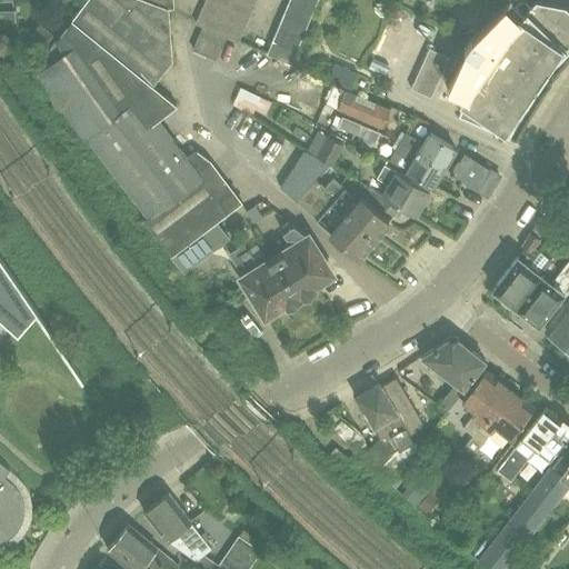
[(168,13),(138,1),(135,0),(88,0),(52,46),(59,56),(38,71),(85,138),(89,135),(150,216),(146,220),(147,222),(173,255),(218,221),(243,202),(209,160),(179,138),(175,141),(160,122),(176,110),(151,90),(171,66),(168,13)]
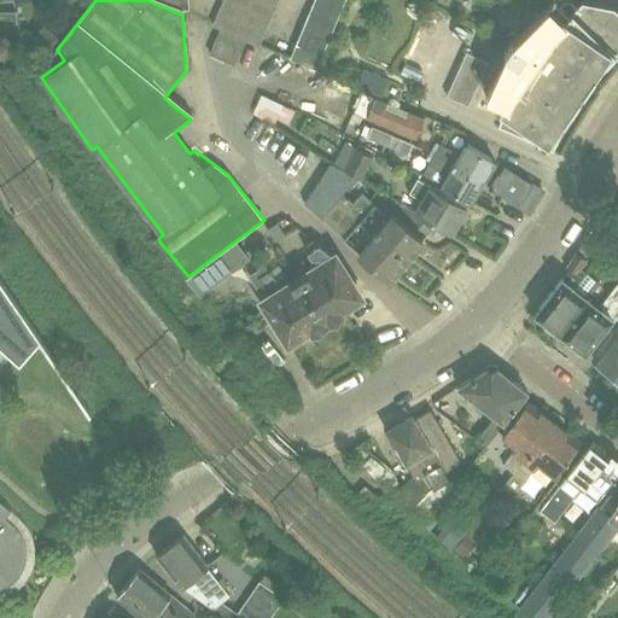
[(149,0),(150,1),(182,15),(188,15),(187,0),(149,0)]
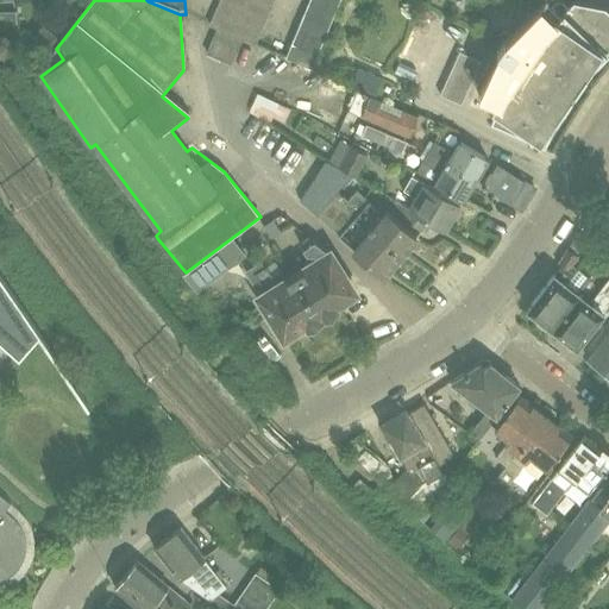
[(221,0),(220,0),(217,12),(238,22),(243,10),(221,0)]
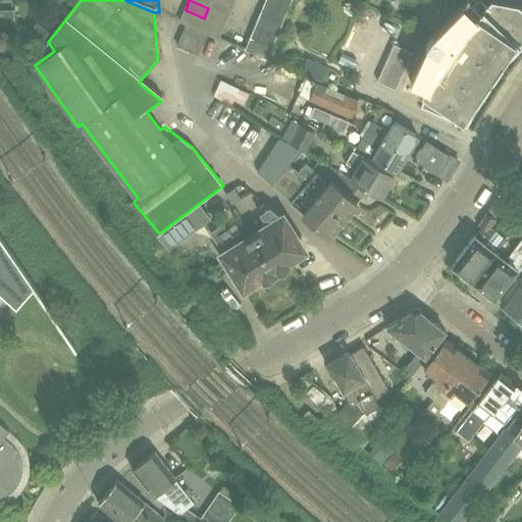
[(218,0),(211,0),(208,8),(228,16),(233,6),(218,0)]
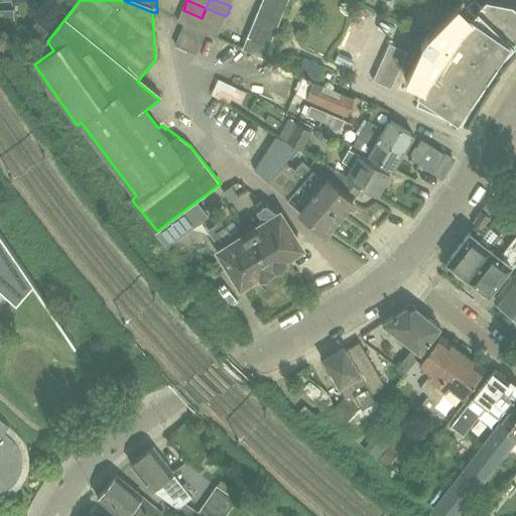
[(261,0),(261,2),(283,11),(287,0),(261,0)]
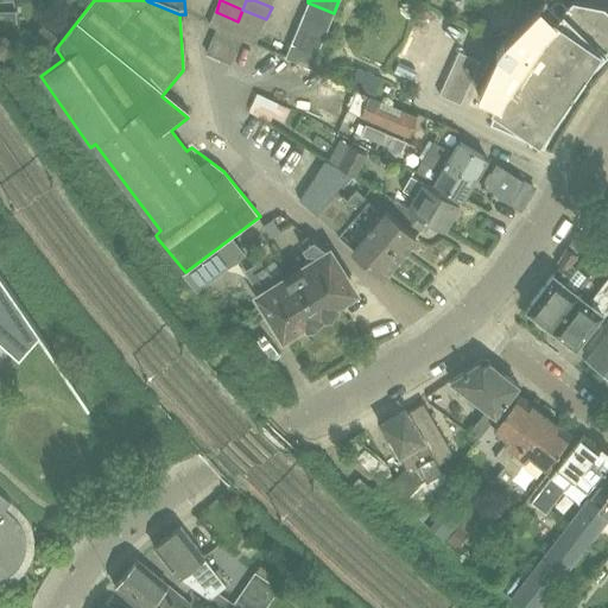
[(570,0),(563,8),(606,50),(607,46),(607,7),(605,5),(581,0),(570,0)]
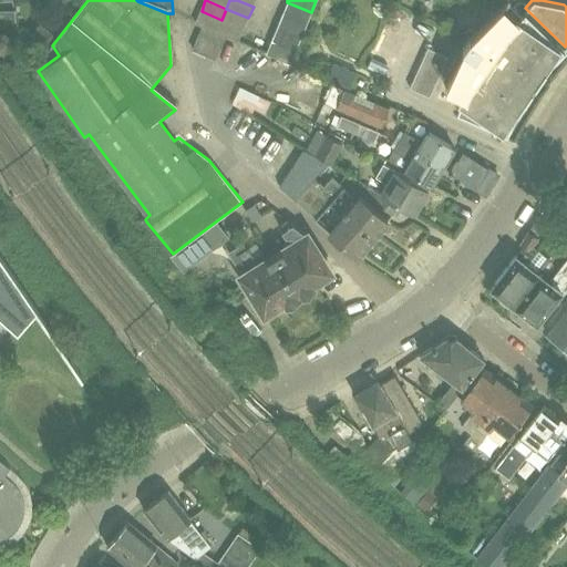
[(287,2),(281,14),(306,24),(311,12),(287,2)]
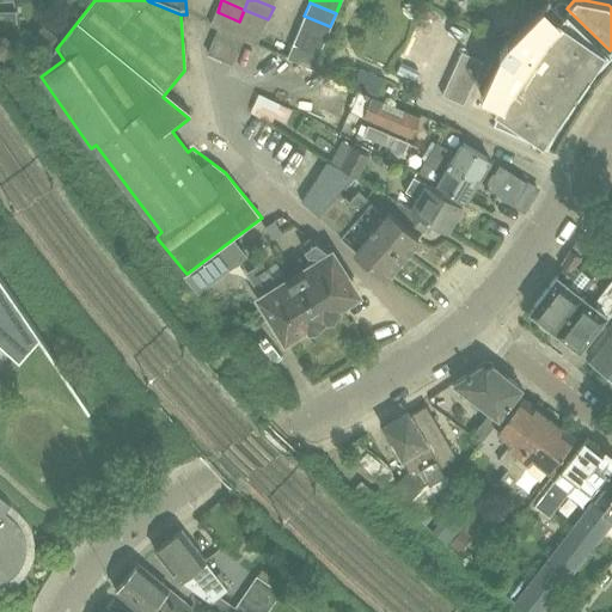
[(567,8),(544,32),(591,69),(610,50),(567,8)]
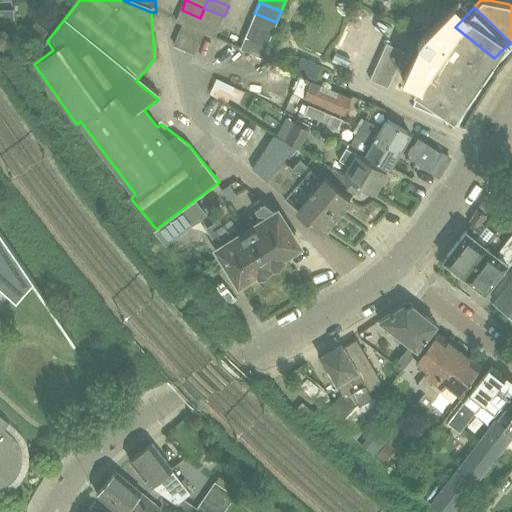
[(13,8),(3,9),(3,20),(14,20),(13,8)]
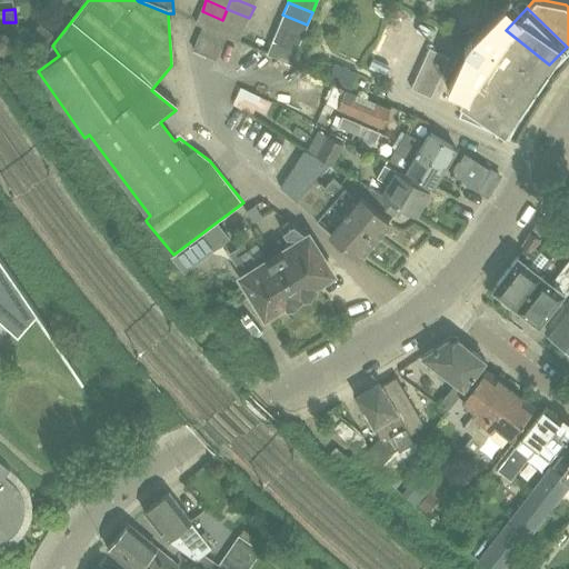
[(227,9),(222,20),(245,30),(249,18),(227,9)]
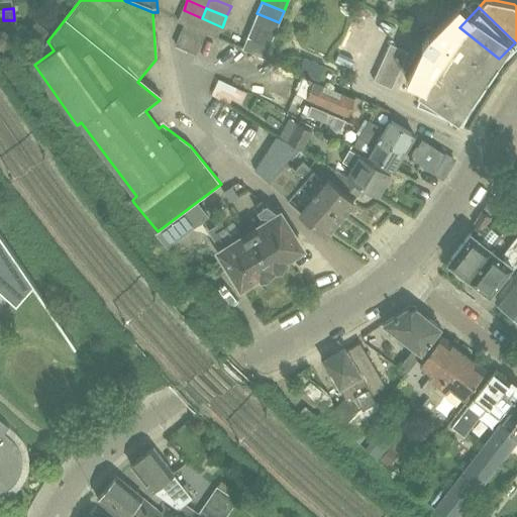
[(184,26),(196,30),(202,18),(184,10),(178,24),(184,26)]
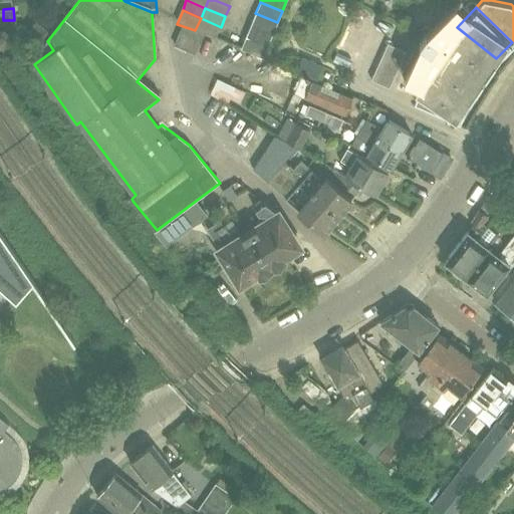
[(255,13),(251,24),(273,33),(277,22),(255,13)]
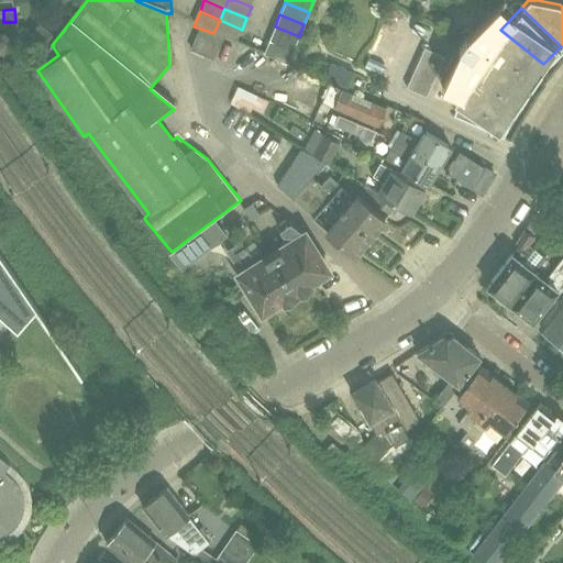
[(213,33),(224,37),(236,43),(242,30),(220,20),(213,33)]
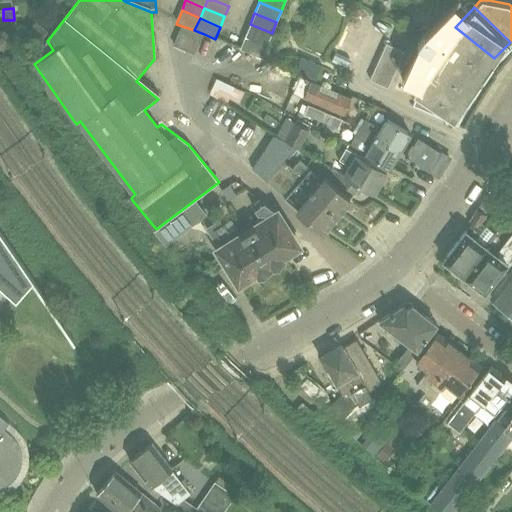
[(250,24),(245,35),(267,44),(272,33),(250,24)]
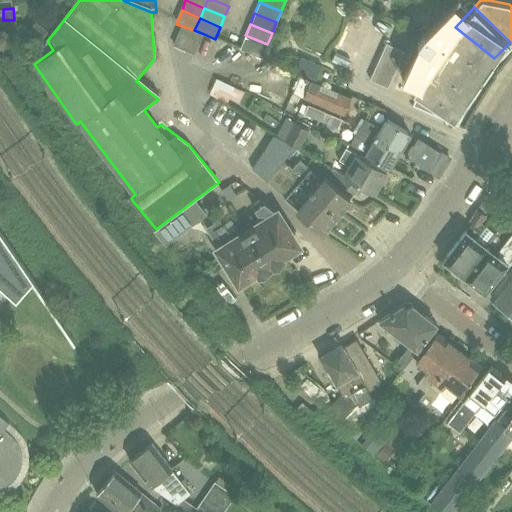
[(182,26),(173,47),(195,56),(204,34),(194,30),(182,26)]
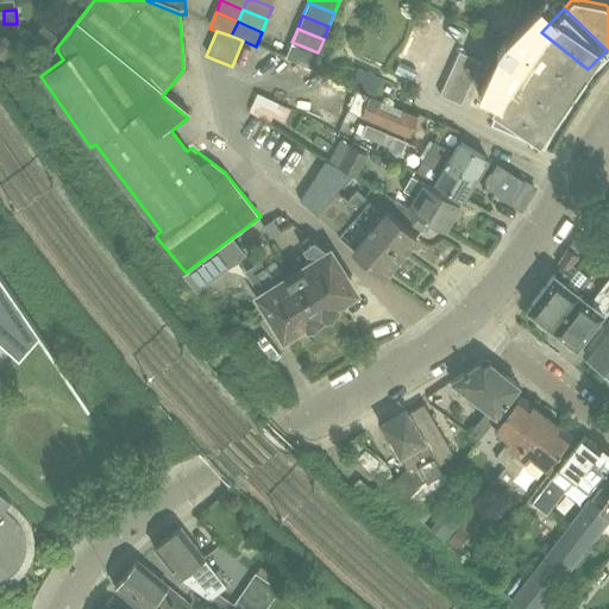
[(540,32),(523,58),(572,92),(586,70),(588,69),(541,32),(540,32)]
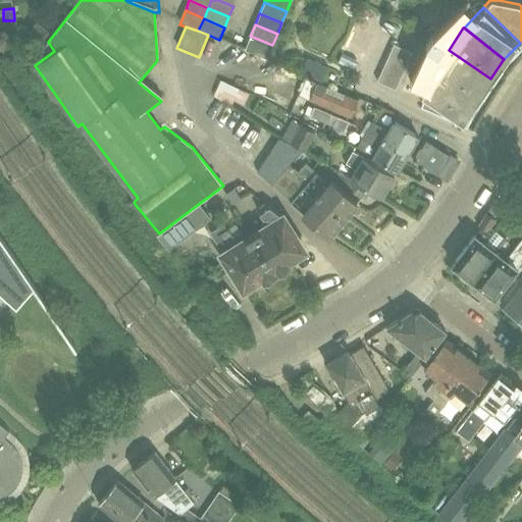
[(250,36),(245,49),(267,58),(272,45),(250,36)]
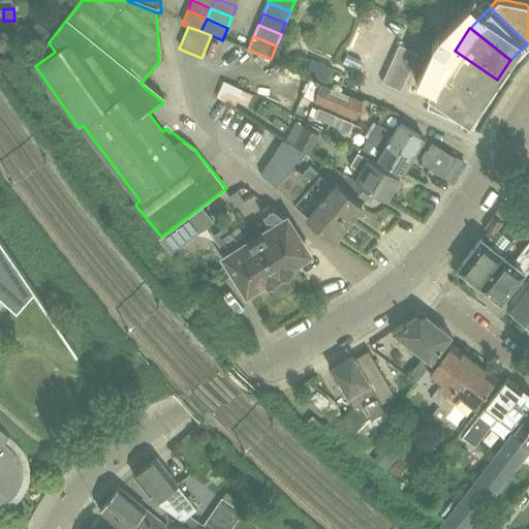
[(417,53),(399,43),(382,82),(401,90),(417,53)]
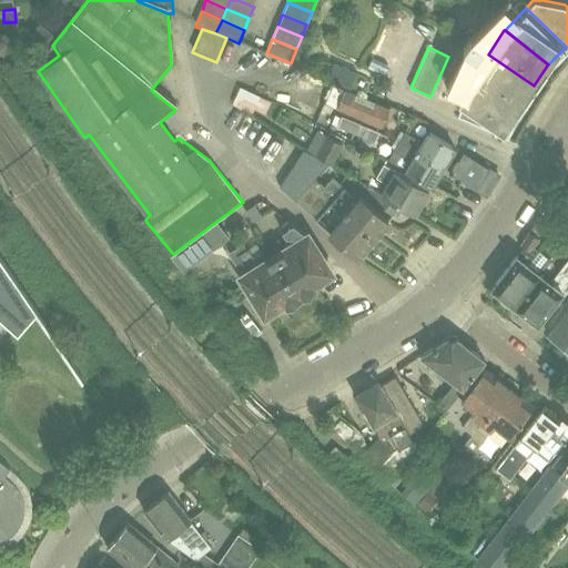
[(488,54),(470,79),(519,107),(534,85),(488,54)]
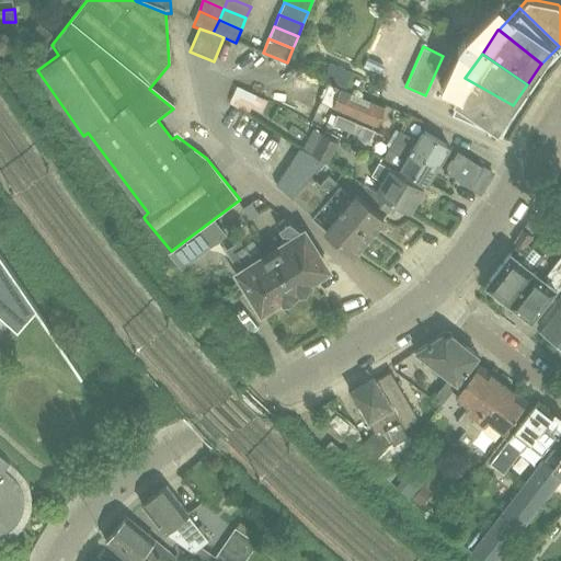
[(345,69),(330,63),(325,71),(323,78),(331,80),(342,86),(346,88),(353,72),(345,69)]
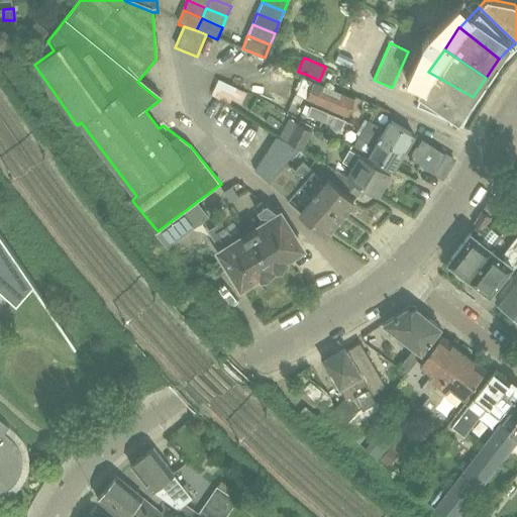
[(428,73),(416,99),(462,119),(473,98),(473,97),(428,72),(428,73)]
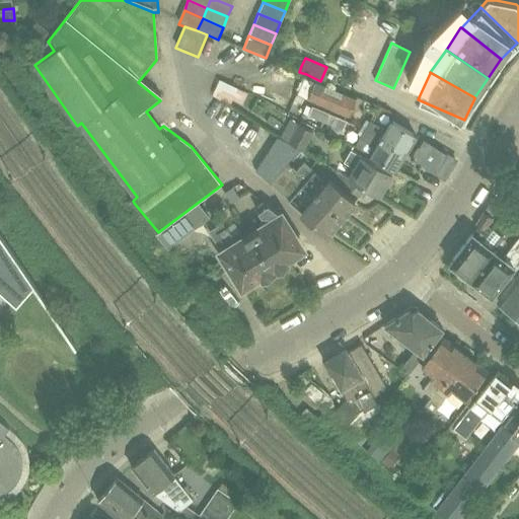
[(349,116),(357,96),(316,79),(308,98),(349,116)]
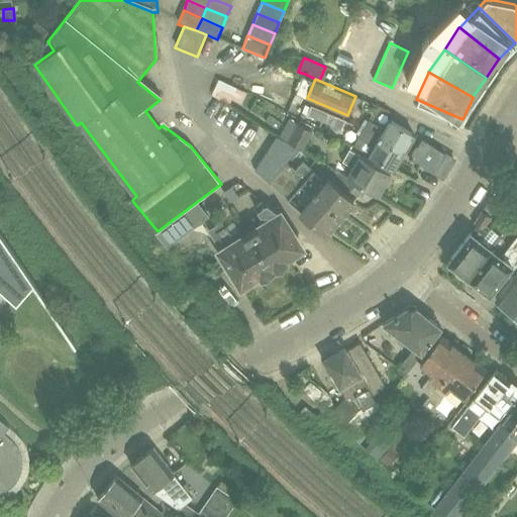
[(236,87),(232,98),(241,103),(246,92),(236,87)]
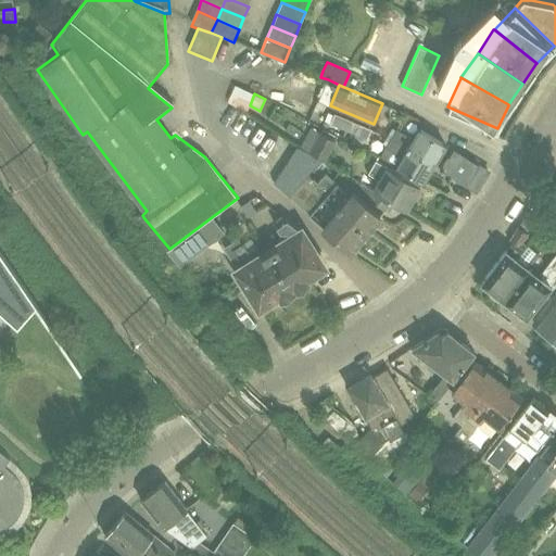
[(371,128),(336,113),(331,123),(367,139),(371,128)]
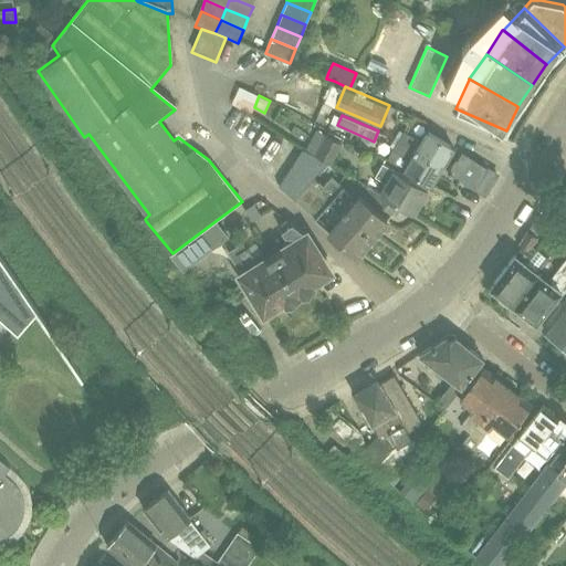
[(326,161),(331,164),(342,145),(315,128),(303,147),(326,161)]
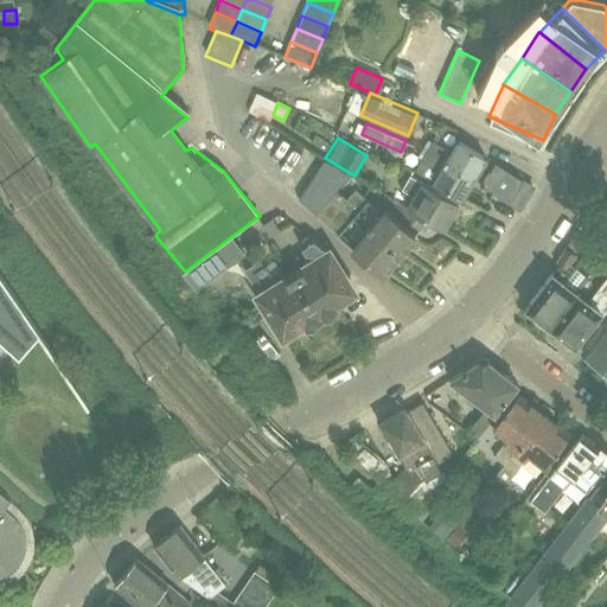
[(427,149),(474,177),(486,157),(458,140),(452,151),(433,140),(427,149)]
